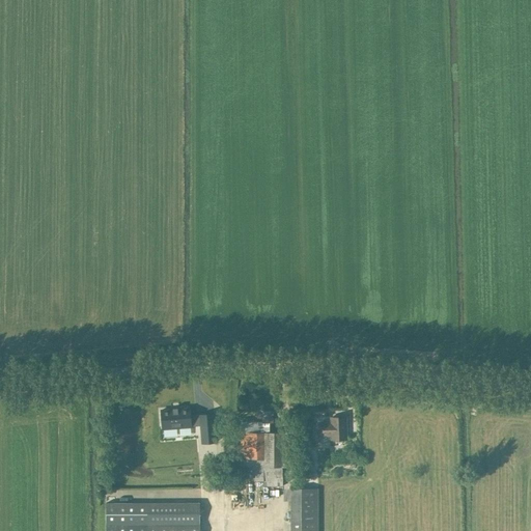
[(163,429),(191,426),(200,425),(202,443),(216,442),(214,414),(200,415),(200,417),(191,418),(190,408),(178,409),(177,408),(172,408),(173,410),(161,411),(163,429)]
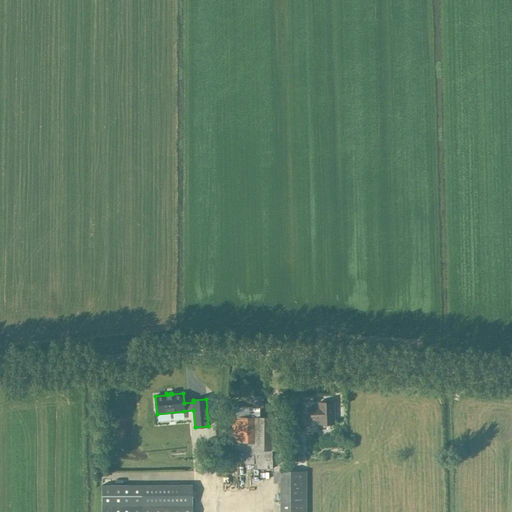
[(306,408),(306,420),(319,420),(319,424),(323,424),(324,426),(330,426),(331,424),(334,423),(334,402),(319,403),(319,408),(306,408)]
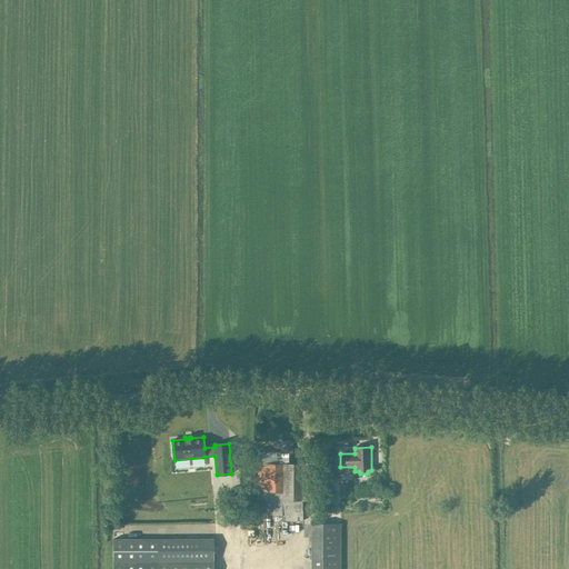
[(279,516),(282,516),(282,521),(302,521),(302,509),(301,509),(300,501),(303,501),(302,463),(289,463),(288,451),(281,451),(257,452),(258,516),(273,516),(279,516)]
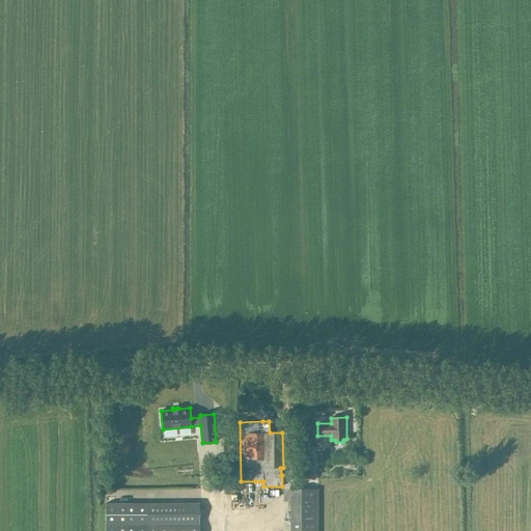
[(199,530),(200,525),(199,503),(147,504),(106,503),(105,530),(199,530)]
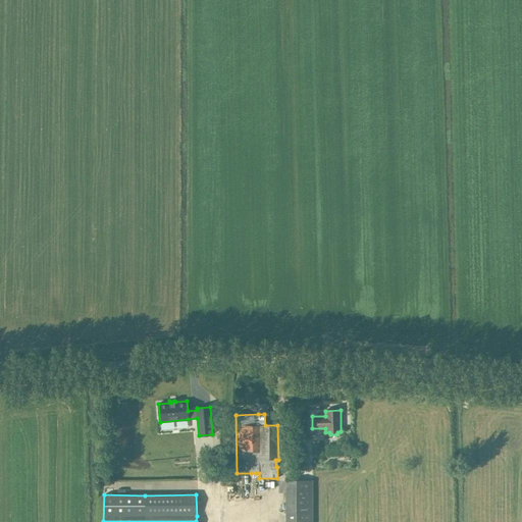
[(285,513),(285,521),(313,521),(313,514),(313,513),(285,513)]
